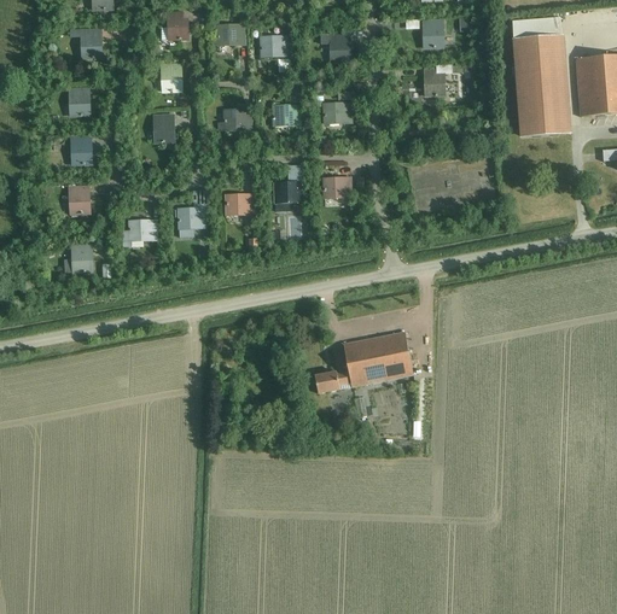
[(186,21),(181,21),(180,10),(167,11),(168,37),(186,36),(186,21)]
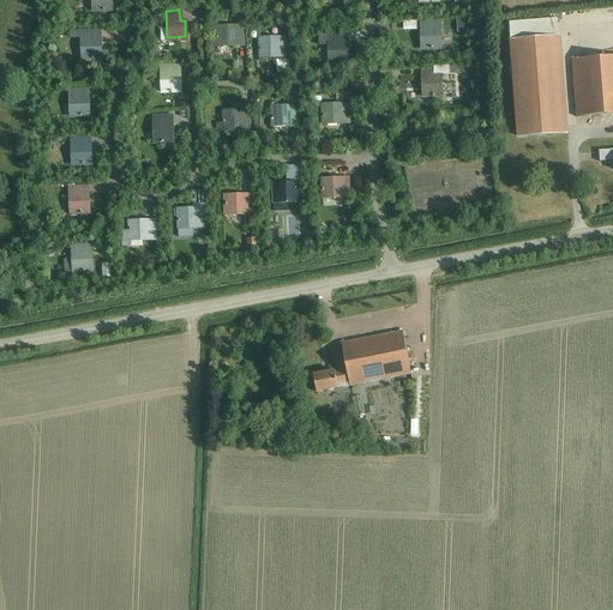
[(215,24),(216,43),(232,42),(232,37),(242,37),(241,24),(245,24),(245,13),(238,14),(238,23),(215,24)]
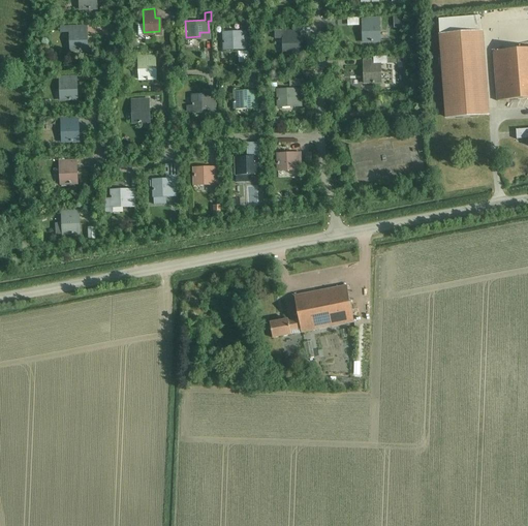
[(437,17),(438,32),(479,29),(478,13),(437,17)]
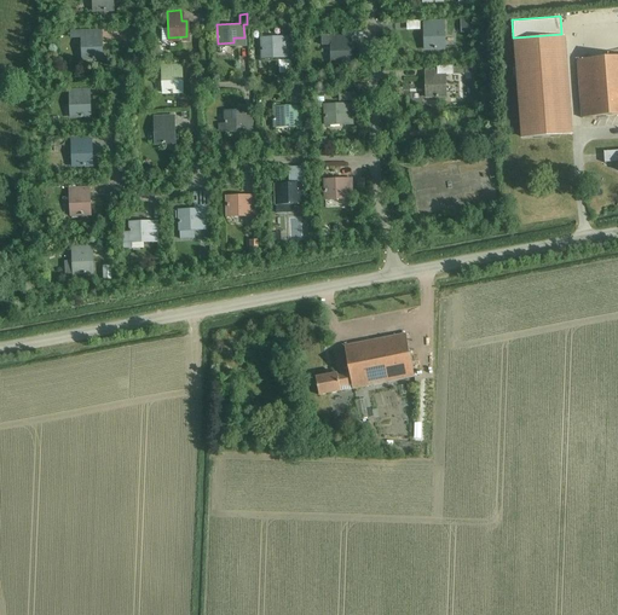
[(422,19),(423,46),(443,46),(442,19),(422,19)]
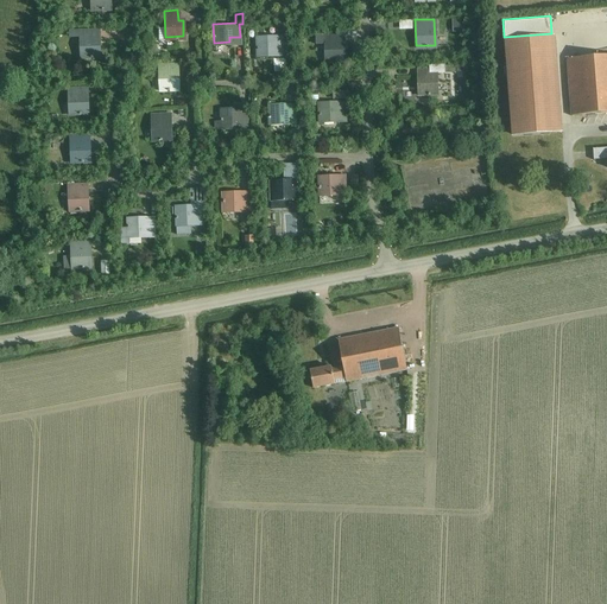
[(97,29),(80,30),(80,27),(68,27),(69,35),(78,35),(80,56),(99,55),(97,29)]
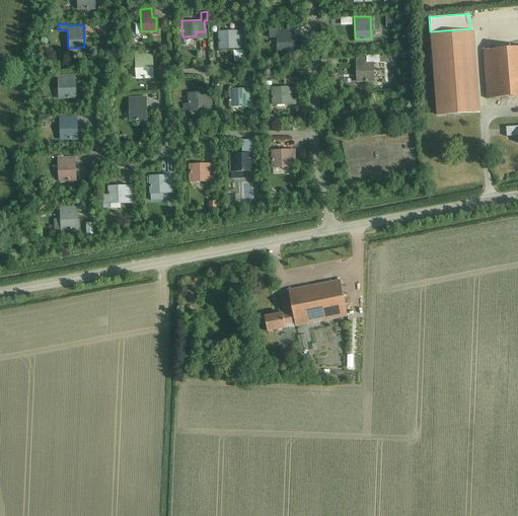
[(288,28),(276,28),(276,27),(269,27),(269,35),(277,35),(277,51),(293,51),(293,37),(288,37),(288,28)]
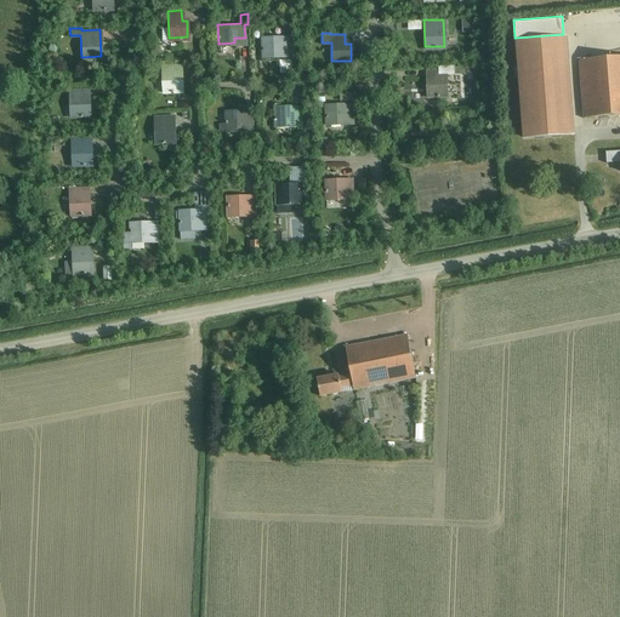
[(515,38),(522,135),(572,131),(563,34),(515,38)]
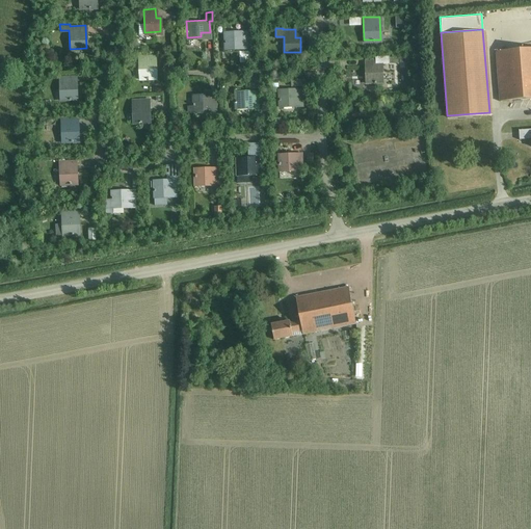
[(223,30),(223,47),(238,47),(237,43),(246,43),(246,30),(223,30)]
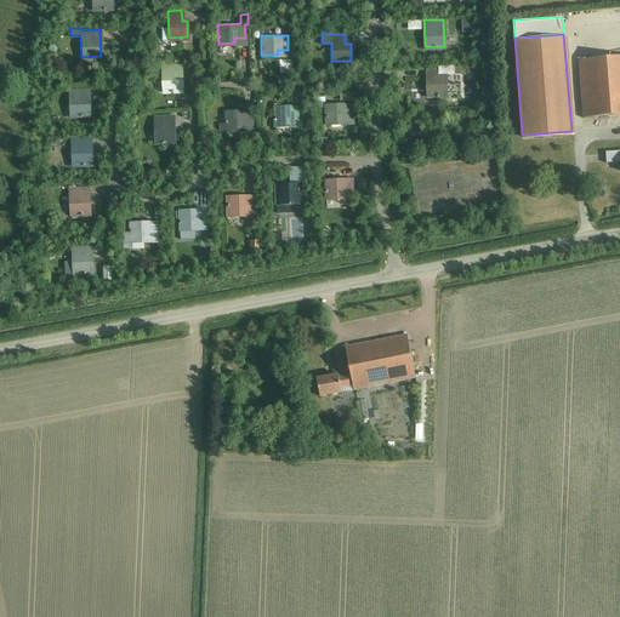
[(619,45),(607,46),(607,55),(578,57),(581,116),(619,113),(619,45)]
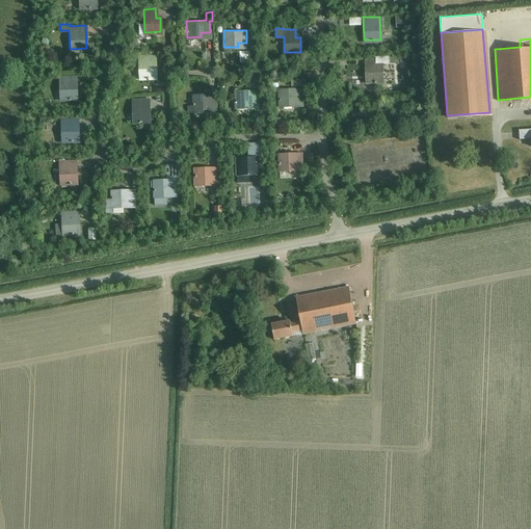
[(137,54),(138,77),(156,77),(155,53),(137,54)]
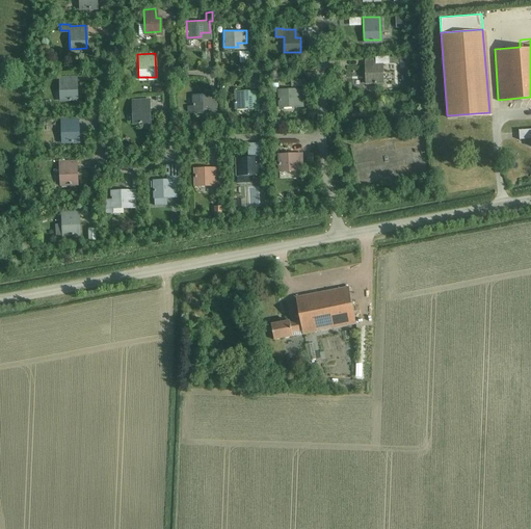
[(364,58),(365,81),(381,80),(380,62),(389,62),(389,54),(374,55),(375,58),(364,58)]
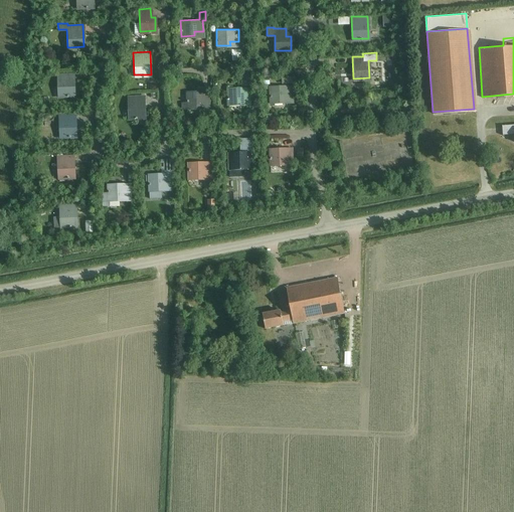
[(73,80),(69,80),(68,72),(56,72),(57,95),(73,94),(73,80)]
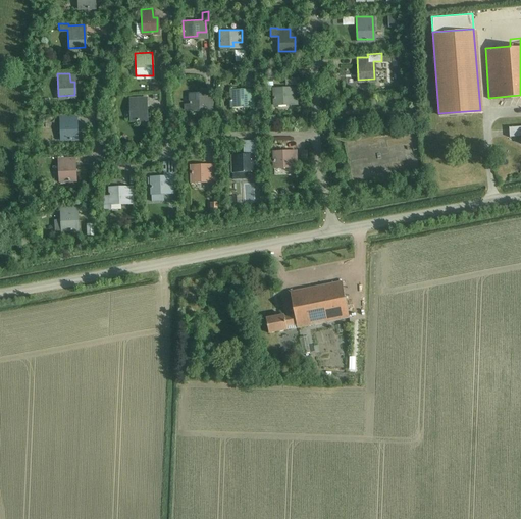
[(272,90),(273,103),(298,102),(297,86),(272,87),(272,90)]
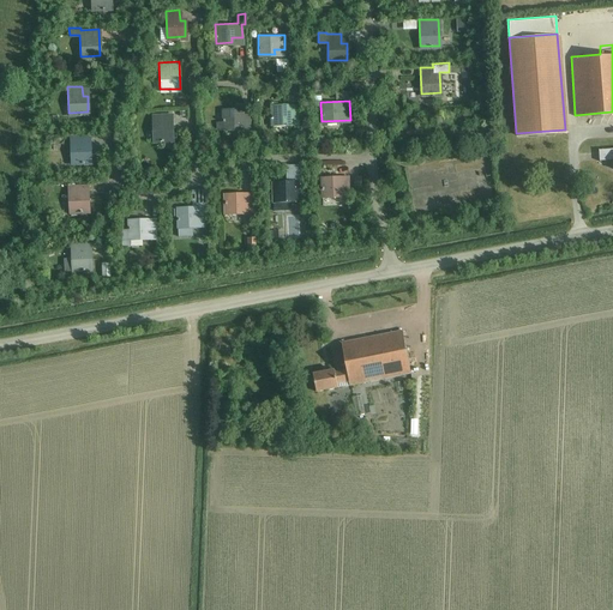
[(270,104),(271,124),(298,122),(296,103),(270,104)]
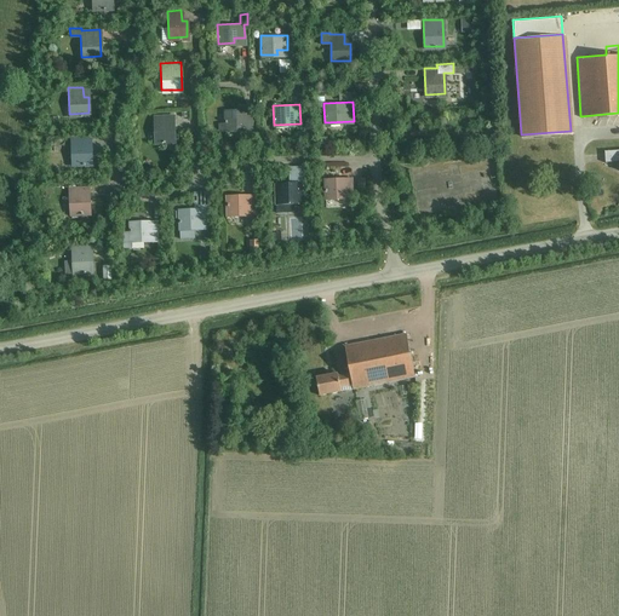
[(224,109),(224,128),(251,127),(251,108),(224,109)]
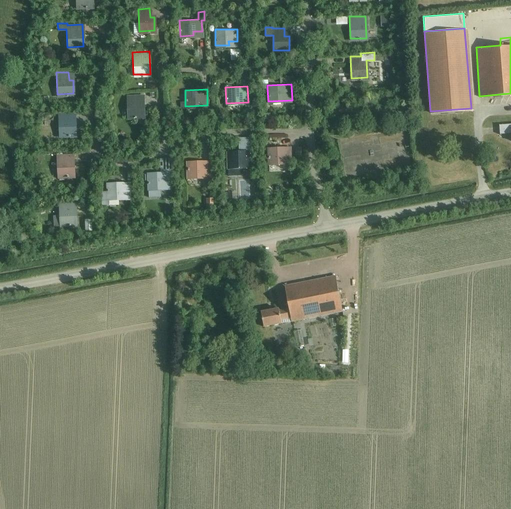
[(39,95),(39,103),(48,102),(47,94),(39,95)]
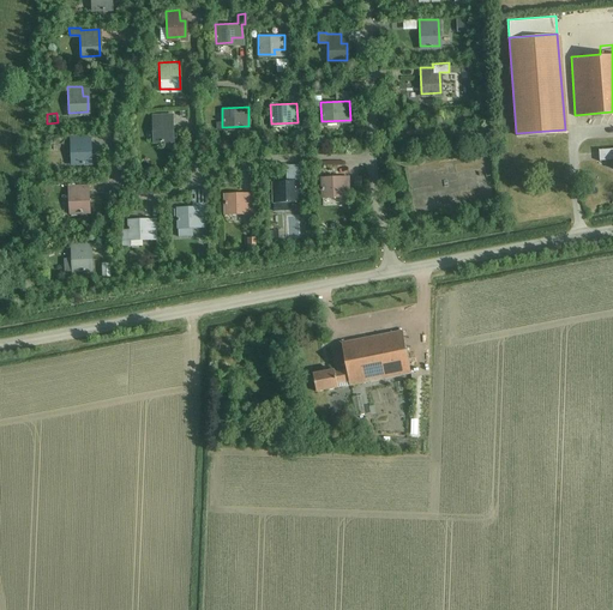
[(152,113),(152,139),(172,139),(170,113),(152,113)]
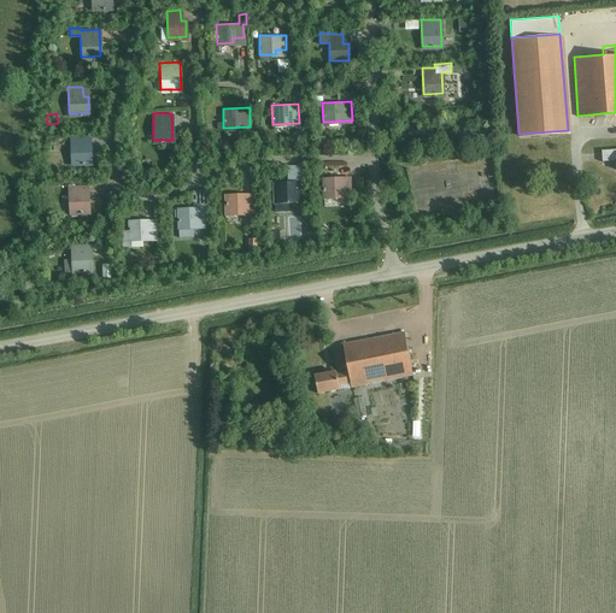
[(84,135),(78,135),(78,131),(66,133),(66,139),(70,139),(71,161),(91,161),(89,146),(84,146),(84,135)]
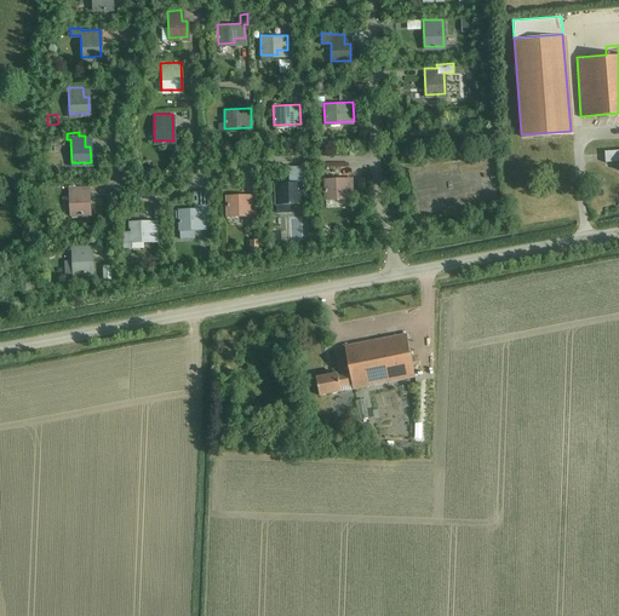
[(618,147),(602,148),(603,160),(618,157),(618,147)]
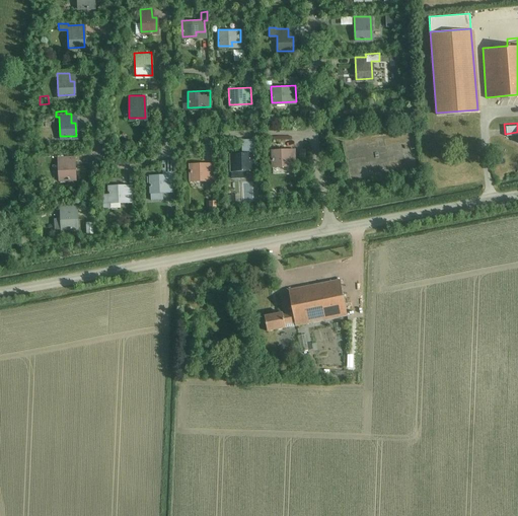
[(271,149),(271,164),(294,164),(293,148),(271,149)]
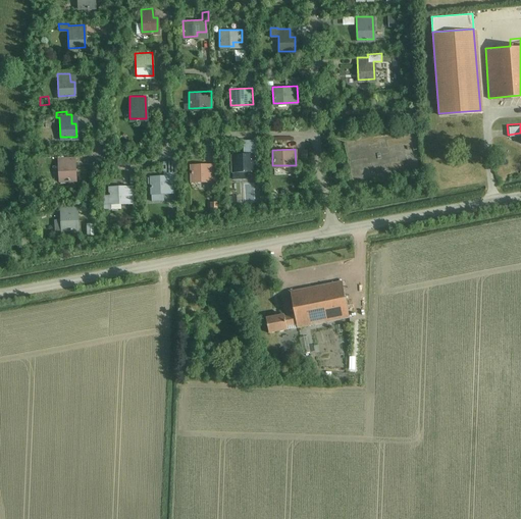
[(254,157),(245,158),(245,153),(231,154),(231,159),(224,159),(224,171),(231,171),(231,169),(244,169),(254,169),(254,157)]
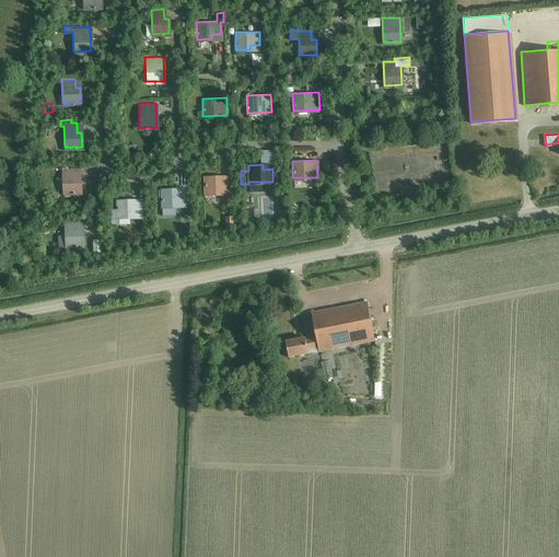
[(80,176),(76,177),(74,167),(61,169),(62,193),(80,192),(80,176)]
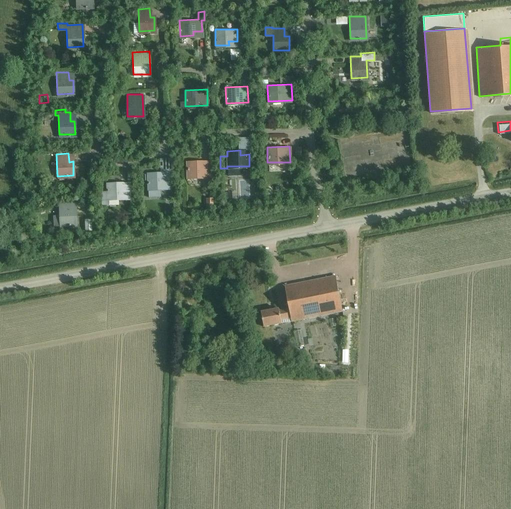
[(206,182),(211,181),(211,160),(187,160),(187,176),(206,175),(206,182)]
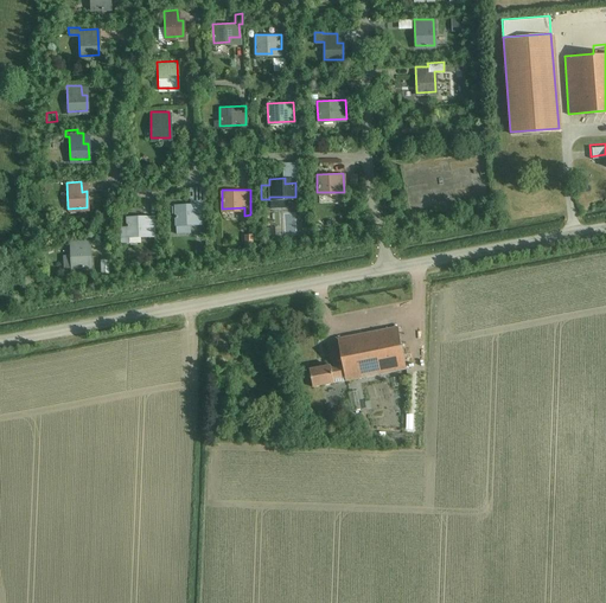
[(284,197),(269,197),(269,199),(269,206),(285,206),(284,197)]
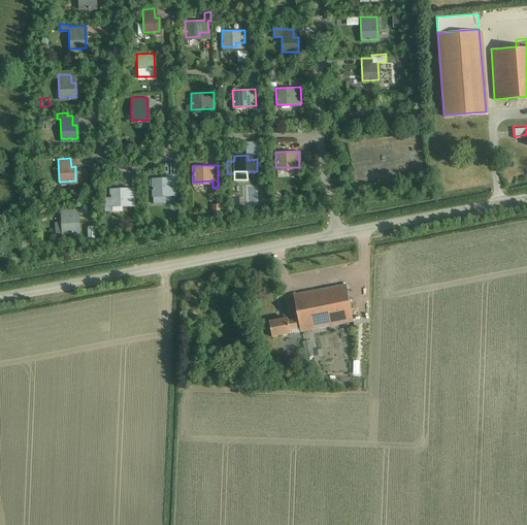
[(152,177),(152,194),(166,193),(166,189),(174,189),(174,176),(152,177)]
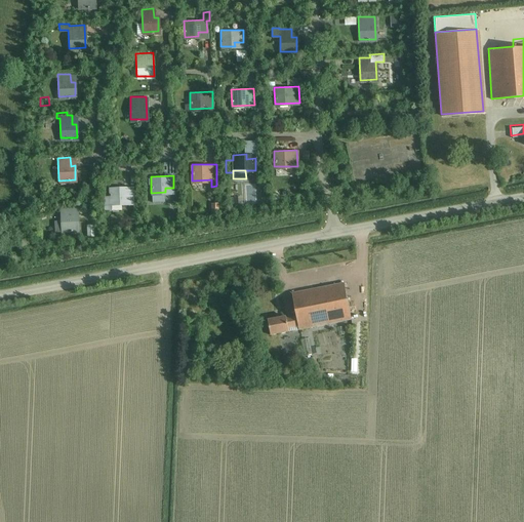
[(131,190),(123,190),(123,186),(109,187),(109,195),(103,195),(104,205),(110,204),(110,203),(132,202),(131,190)]
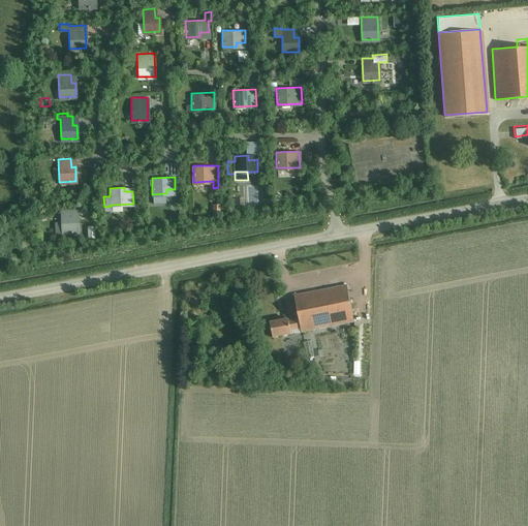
[(78,217),(73,217),(73,208),(61,209),(62,231),(79,230),(78,217)]
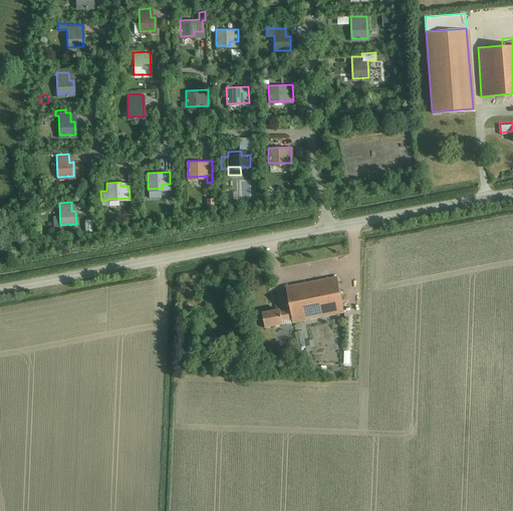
[(173,213),(173,204),(165,205),(165,213),(173,213)]
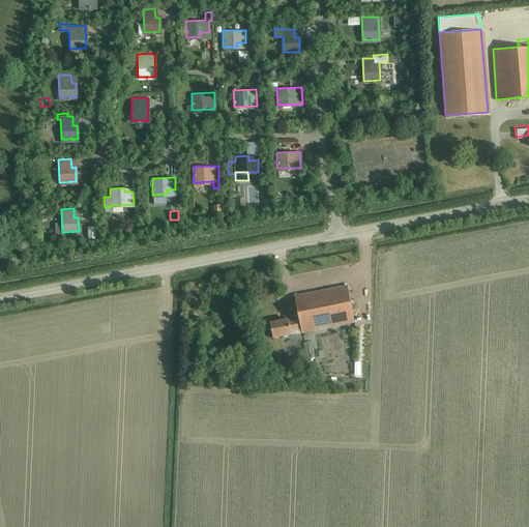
[(300,327),(301,330),(353,320),(346,284),(293,294),(298,318),(288,320),(287,318),(269,321),(272,337),(290,333),(289,329),(300,327)]
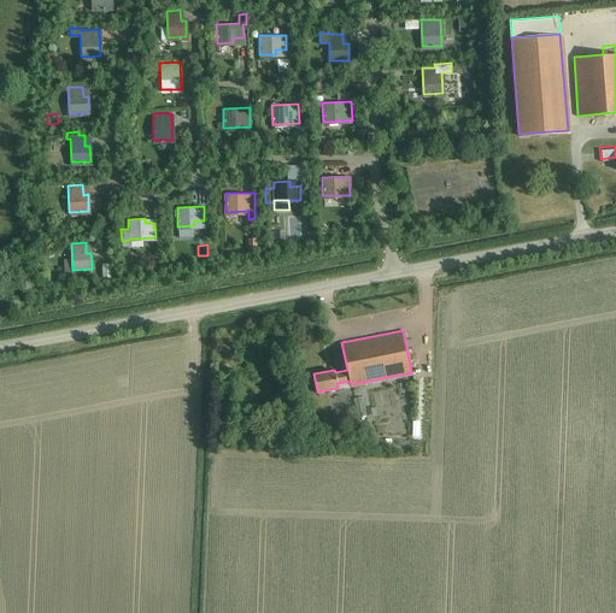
[(350,389),(356,419),(365,417),(359,388),(350,389)]
